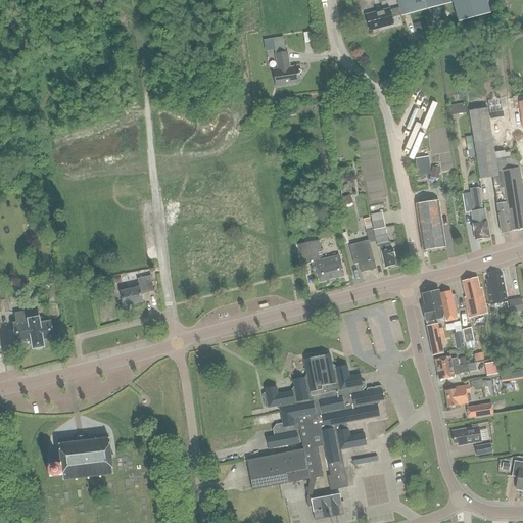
[(397,0),(400,8),(390,11),(389,9),(366,15),(370,32),(394,26),(392,18),(401,15),(402,16),(452,3),(450,0),(397,0)]
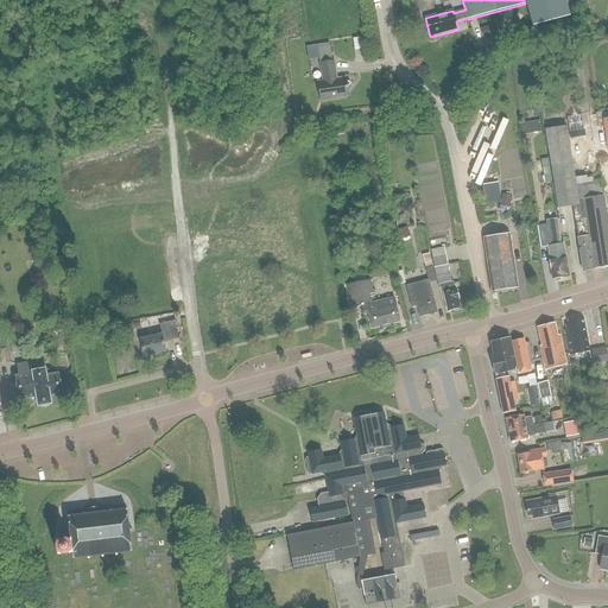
[(527,0),(534,25),(571,16),(567,0),(527,0)]
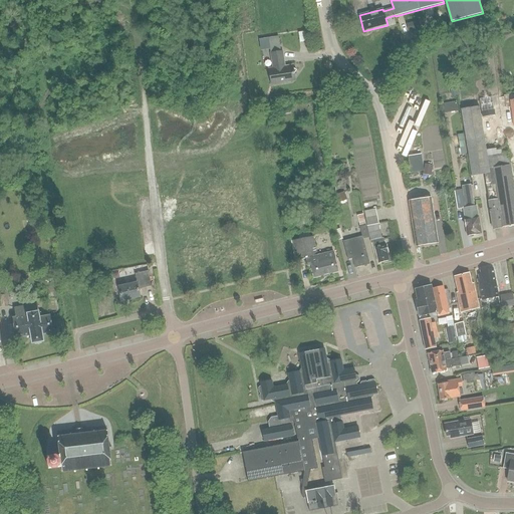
[(269,69),(271,85),(288,82),(296,70),(290,66),(285,67),(283,51),(271,53),(273,68),(269,69)]
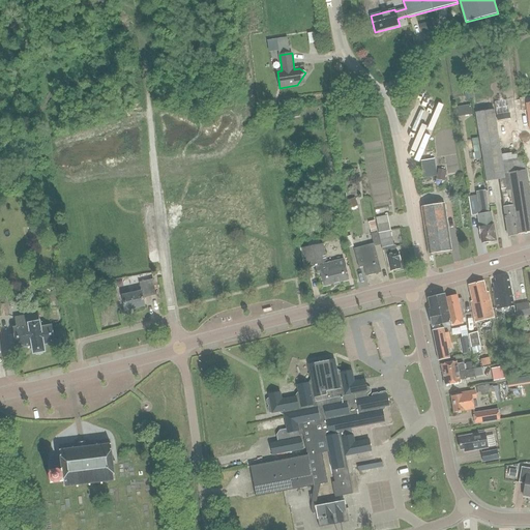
[(470,88),(463,90),(466,100),(472,98),(470,88)]
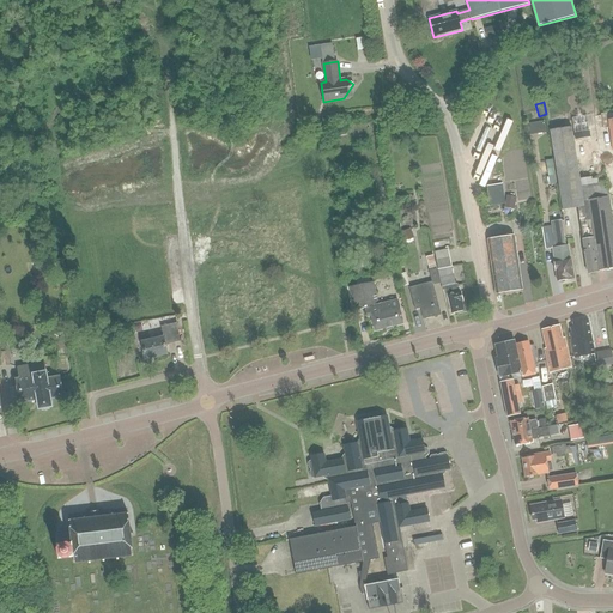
[(507,115),(509,111),(502,109),(489,139),(503,146),(515,119),(507,115)]
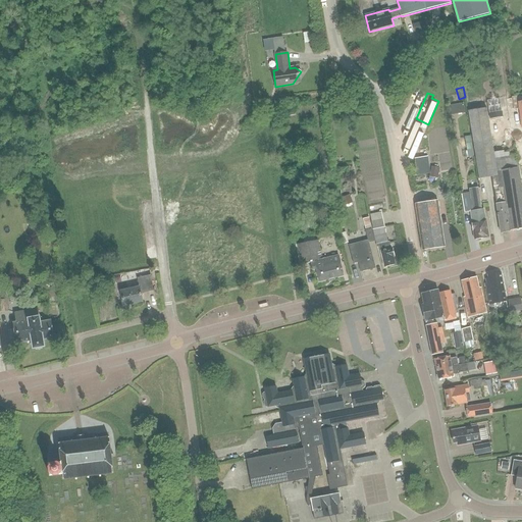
[(500,100),(487,102),(490,120),(503,118),(500,100)]
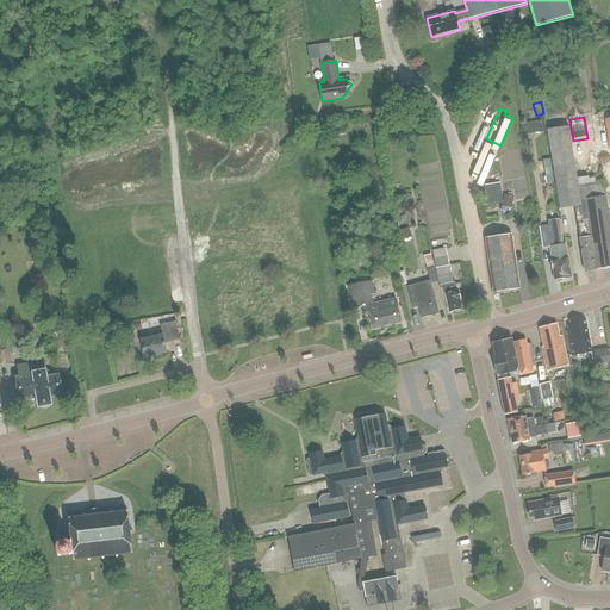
[(527,135),(545,132),(542,122),(534,123),(524,124),(527,135)]
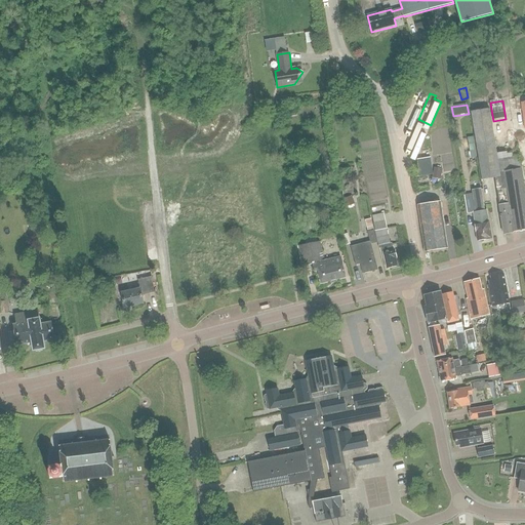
[(490,109),(471,112),(478,153),(496,150),(490,109)]
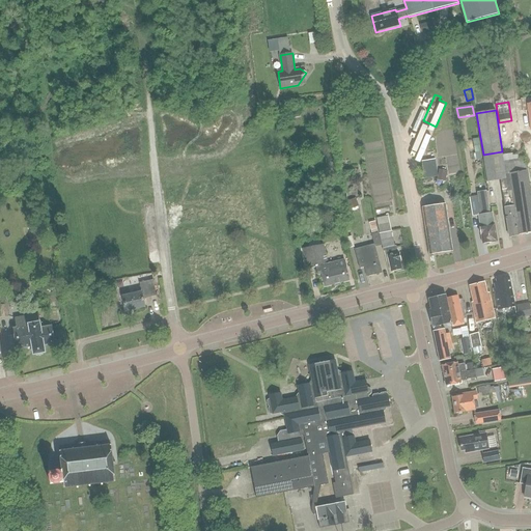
[(479,139),(473,140),(476,160),(482,159),(479,139)]
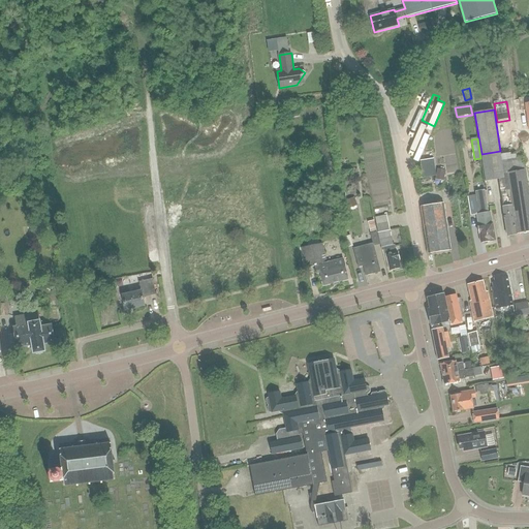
[(422,178),(435,176),(434,170),(435,169),(433,159),(419,161),(422,172),(421,172),(422,178)]
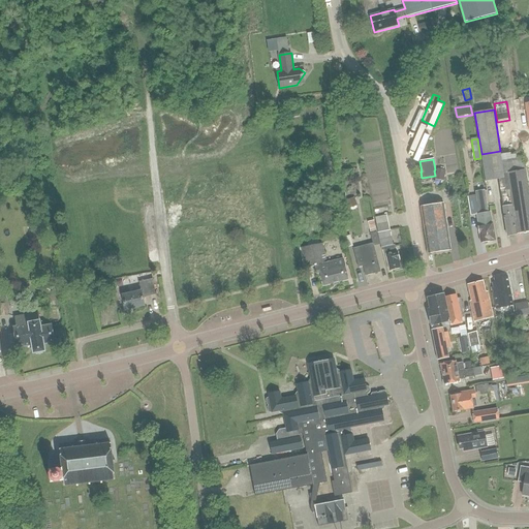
[(437,169),(436,177),(444,179),(446,170),(437,169)]
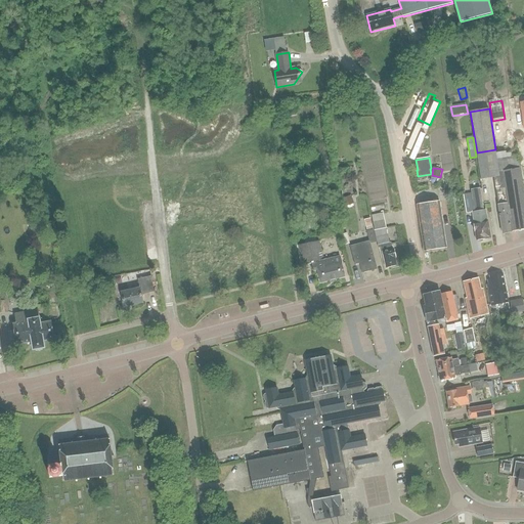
[(523,195),(520,169),(506,171),(516,231),(523,230),(523,195)]
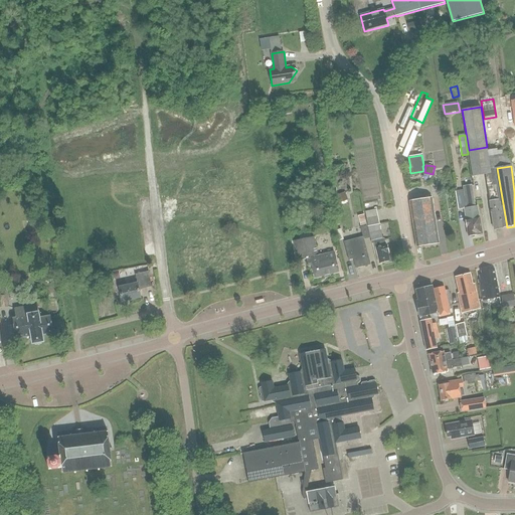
[(491,169),(485,170),(486,175),(494,230),(496,229),(503,228),(507,227),(497,168),(491,169)]
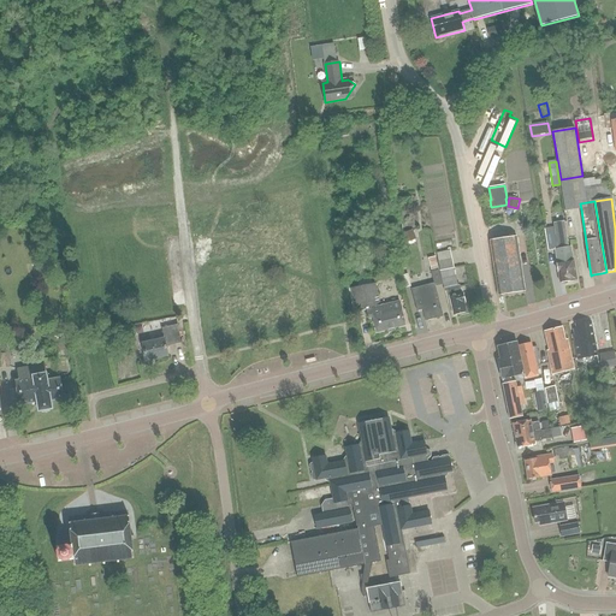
[(554,223),(555,229),(545,230),(549,252),(556,250),(557,264),(561,283),(578,280),(574,260),(573,260),(572,247),(569,248),(564,221),(554,223)]
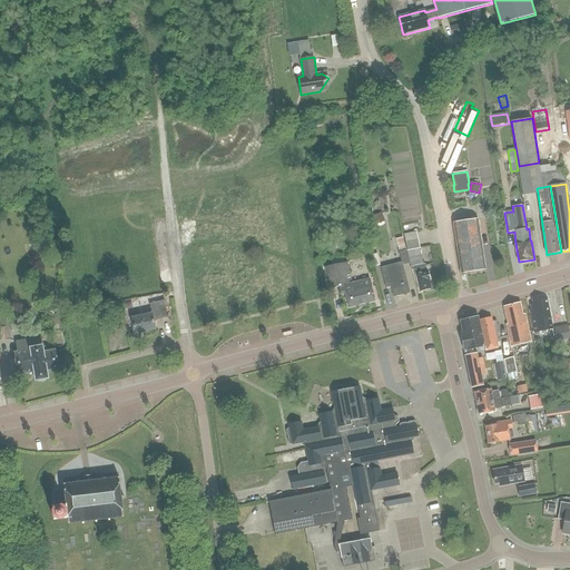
[(382,213),(374,216),(377,225),(385,222),(382,213)]
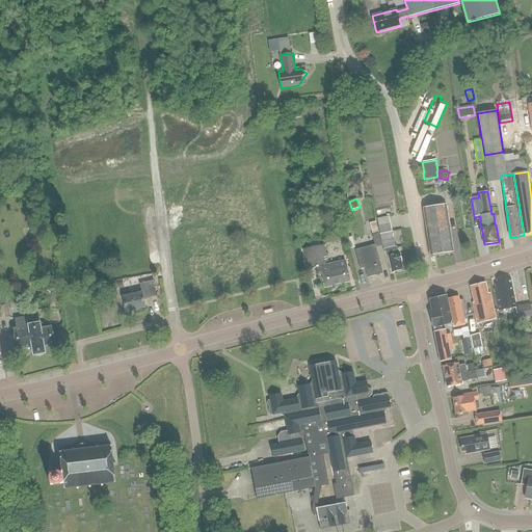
[(431,256),(454,251),(446,205),(424,208),(431,256)]
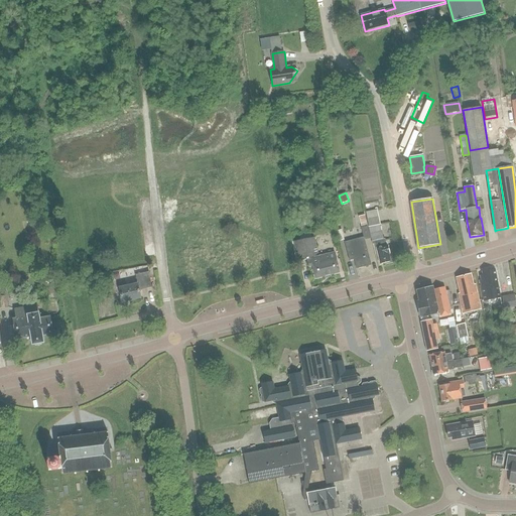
[(379,217),(367,220),(369,228),(381,225),(380,222),(379,219),(379,217)]
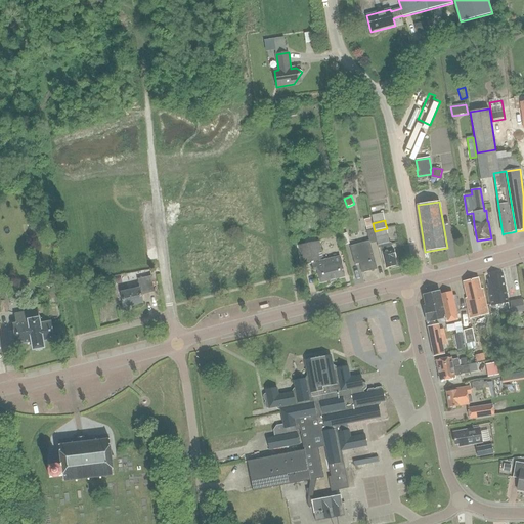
[(369,242),(350,247),(355,266),(360,265),(362,273),(378,269),(370,245),(377,243),(374,230),(366,231),(369,242)]
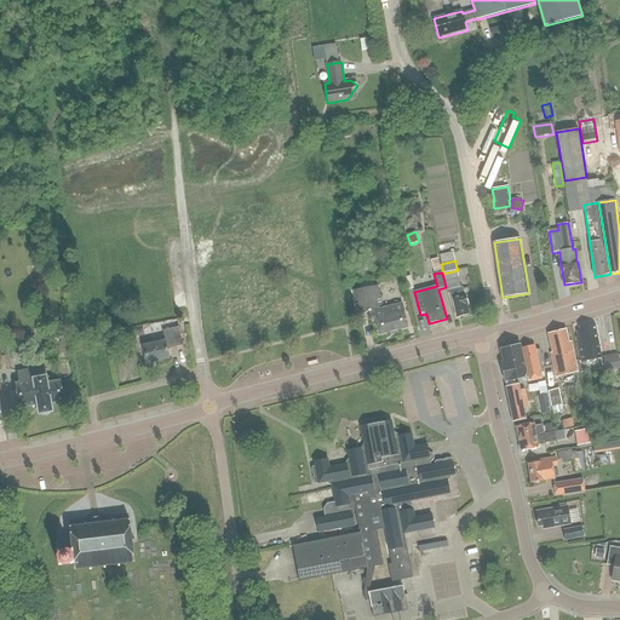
[(459,279),(446,282),(447,291),(448,293),(451,293),(457,319),(463,317),(463,319),(474,316),(470,300),(469,302),(466,294),(464,296),(463,287),(461,287),(459,279)]
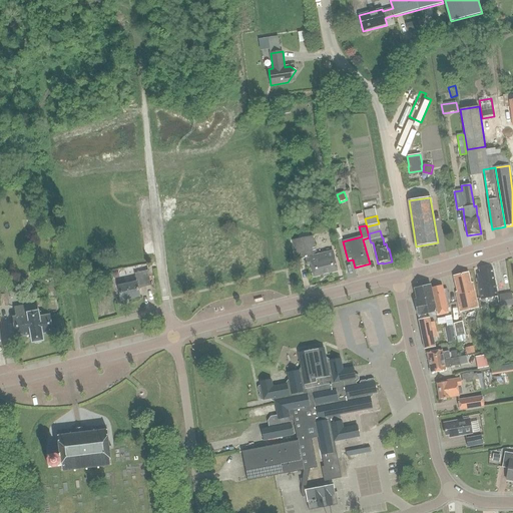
[(314,277),(338,272),(333,251),(317,255),(313,236),(293,240),(297,261),(306,259),(307,266),(311,265),(314,277)]
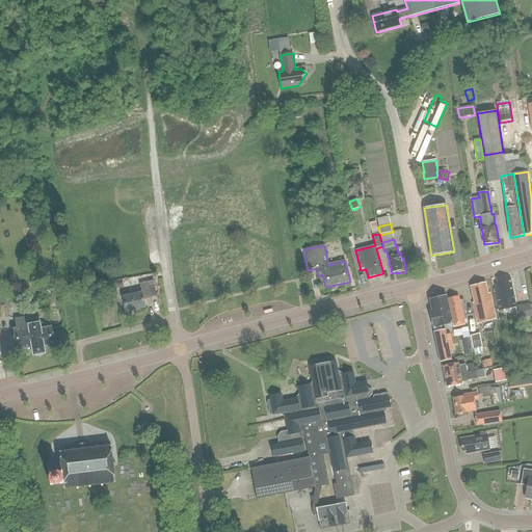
[(499,309),(515,306),(510,277),(498,280),(498,283),(495,284),(496,288),(499,309)]
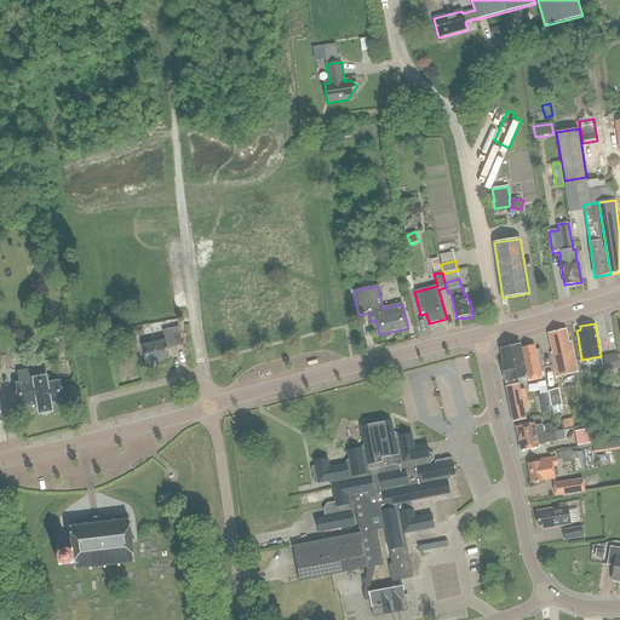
[(167,350),(183,346),(179,326),(164,331),(166,342),(144,346),(148,363),(170,359),(167,350)]
